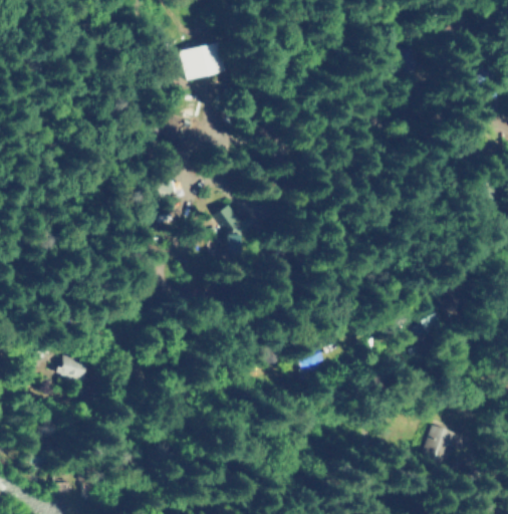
[(181,49),(186,78),(216,73),(211,44),(181,49)]
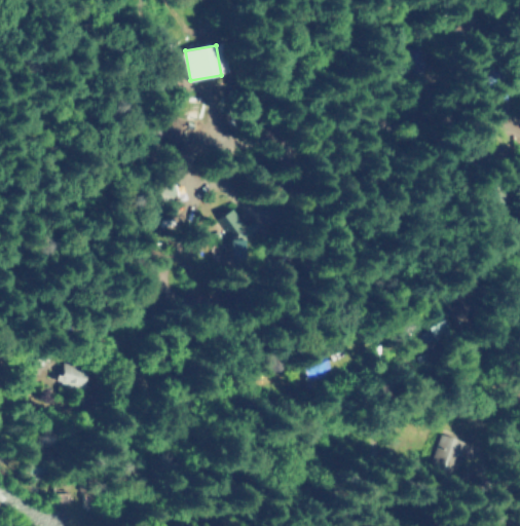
[(225,241),(225,259),(236,259),(236,241),(225,241)]
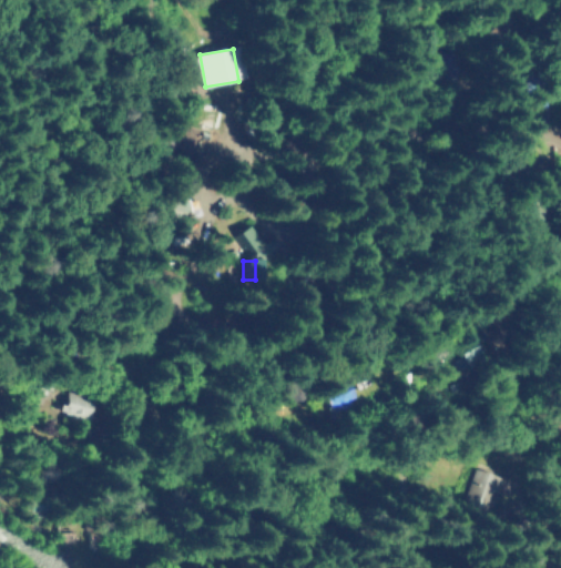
[(458,344),(468,367),(488,357),(478,335),(458,344)]
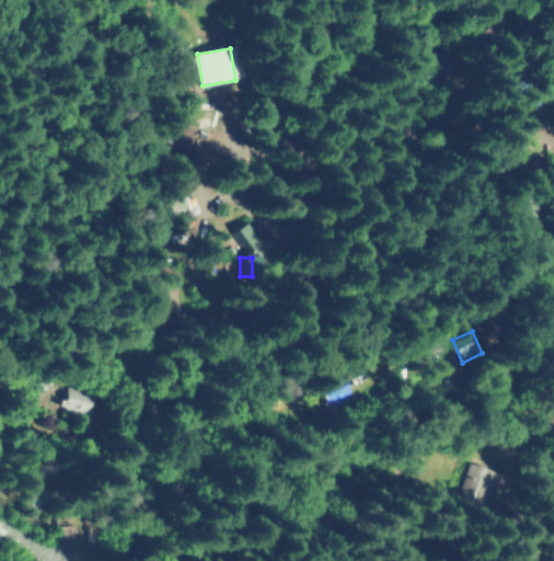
[(355,396),(349,377),(325,384),(331,402),(355,396)]
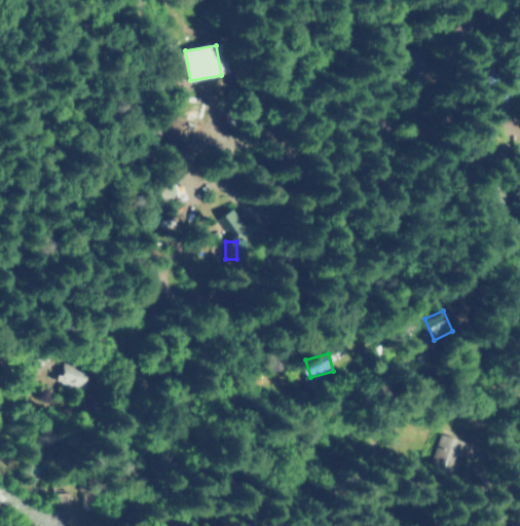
[(87,385),(87,366),(64,365),(64,384),(87,385)]
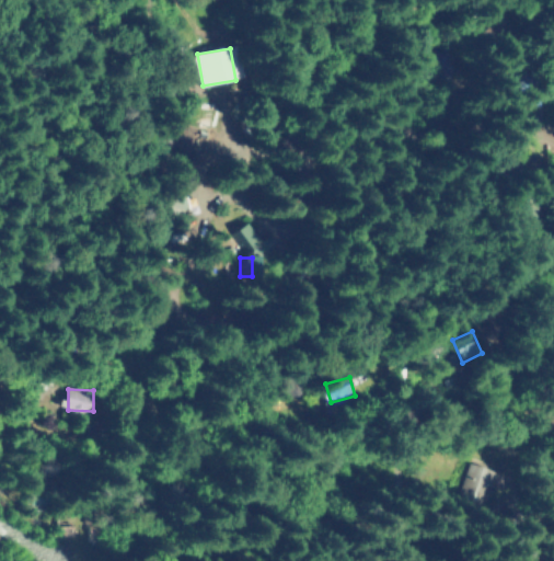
[(479,510),(494,471),(474,464),(459,503),(479,510)]
